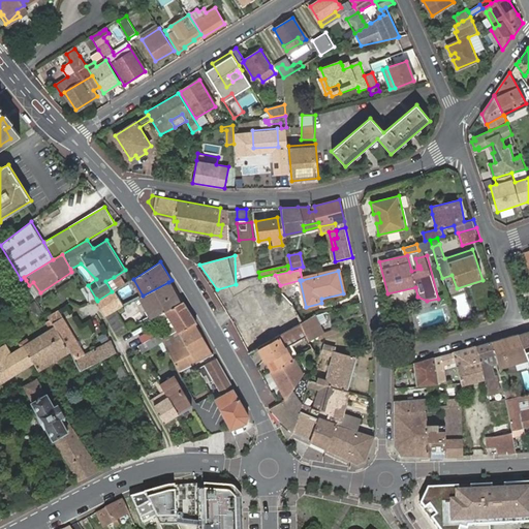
[(120,287),(114,277),(105,281),(112,291),(115,289),(120,287)]
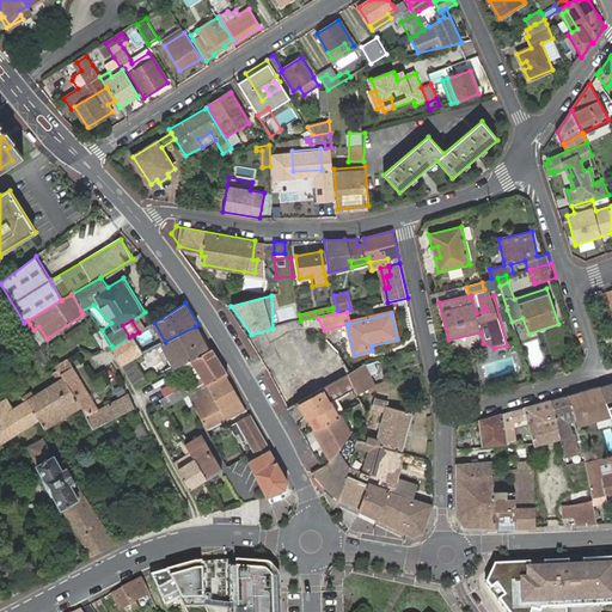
[(203,342),(195,326),(165,342),(163,343),(177,368),(181,366),(193,360),(197,356),(208,352),(203,342)]
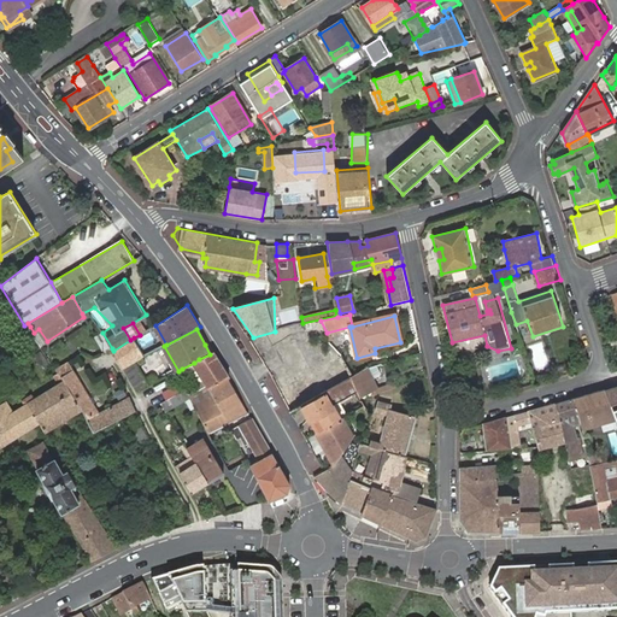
[(112,348),(103,333),(95,338),(104,352),(112,348)]
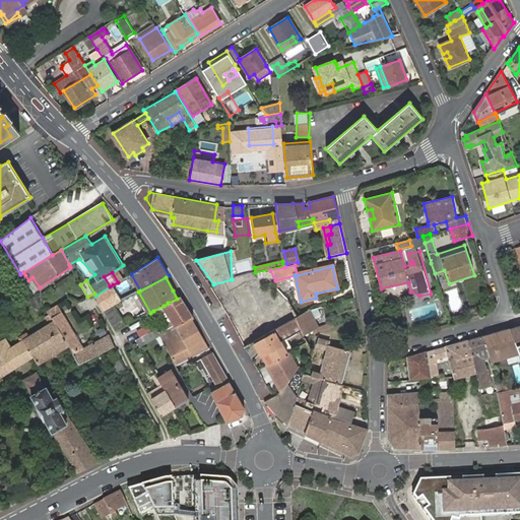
[(110,286),(95,296),(104,310),(114,305),(122,301),(113,284),(110,286)]
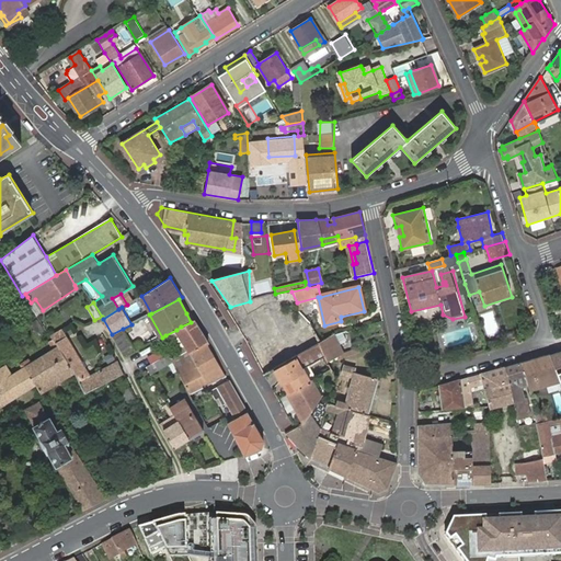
[(209,343),(195,320),(191,322),(181,327),(176,330),(168,334),(181,356),(191,352),(209,343)]
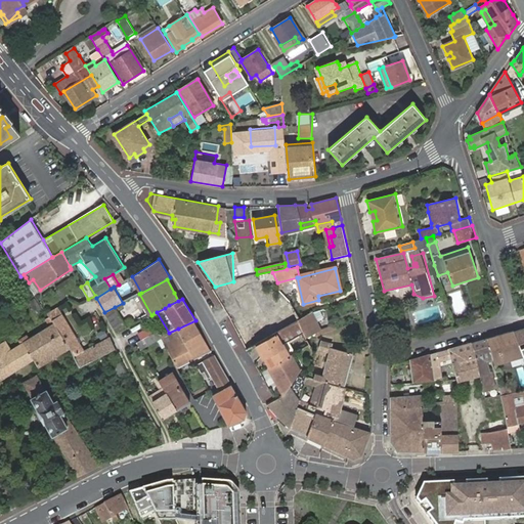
[(247,326),(242,329),(252,347),(257,344),(278,332),(299,321),(289,303),(250,324),(249,322),(246,323),(247,326)]
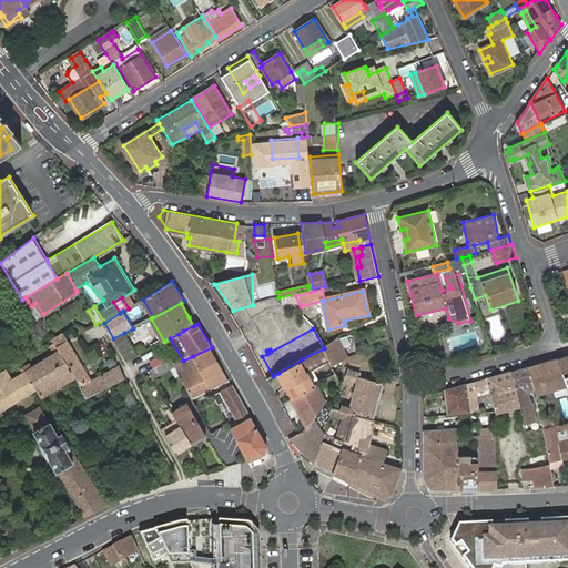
[(52,340),(54,343),(75,377),(80,386),(92,379),(63,332),(56,337),(52,340)]
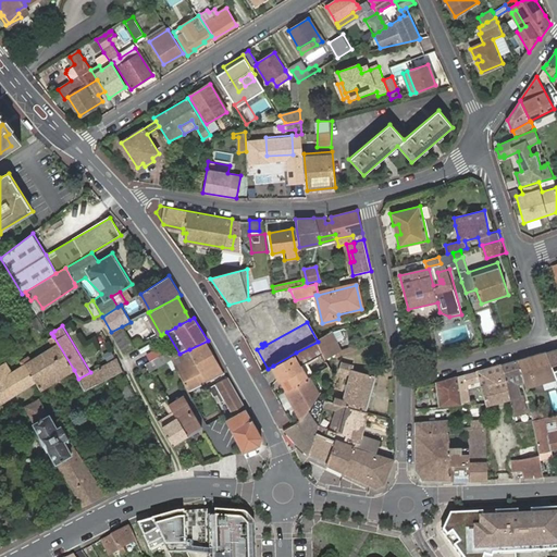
[(443,345),(470,337),(467,325),(440,332),(443,345)]
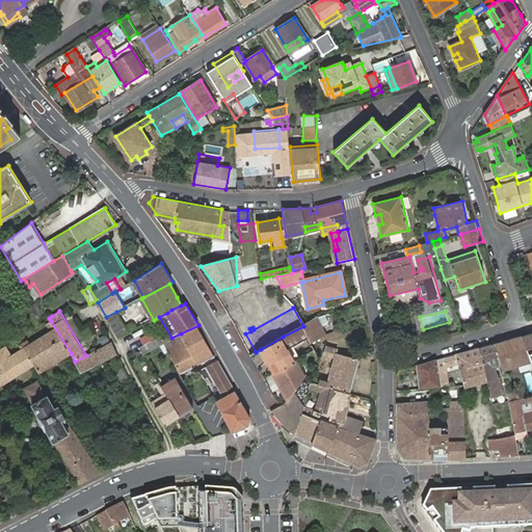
[(127,328),(116,312),(106,317),(116,334),(127,328)]
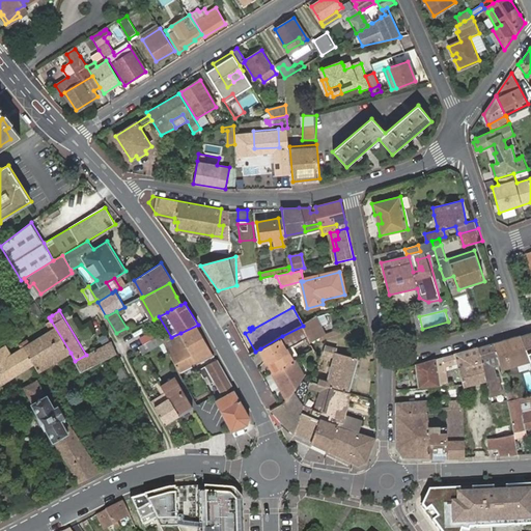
[(317,317),(303,326),(282,336),(288,346),(295,343),(309,336),(311,340),(320,336),(322,340),(328,338),(322,326),(327,323),(329,320),(326,315),(317,317)]
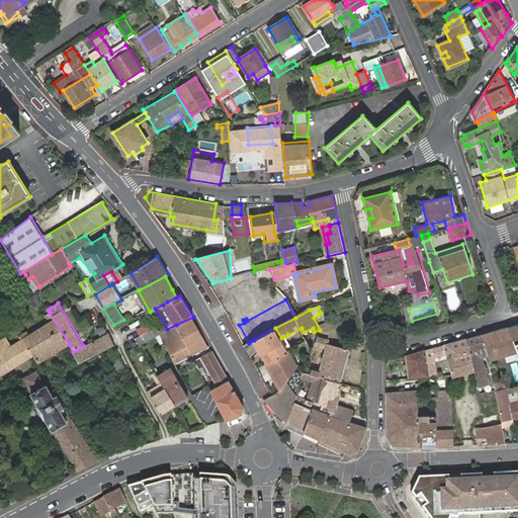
[(19,336),(21,340),(23,339),(32,355),(37,363),(69,344),(50,313),(47,315),(50,320),(51,322),(29,335),(27,331),(19,336)]
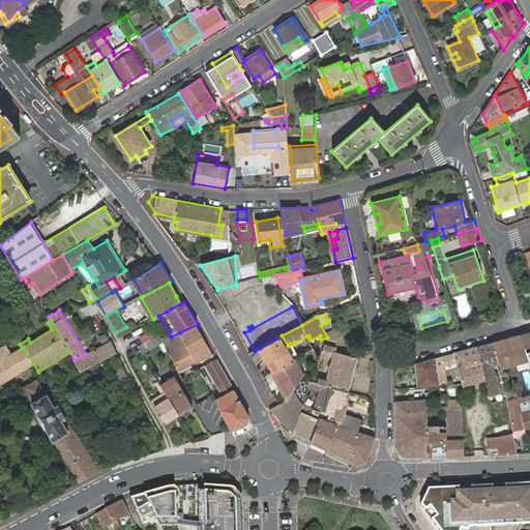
[(212,351),(198,324),(180,332),(171,336),(165,340),(164,341),(166,344),(173,341),(179,337),(182,344),(175,347),(169,350),(179,372),(196,363),(213,355),(212,351)]
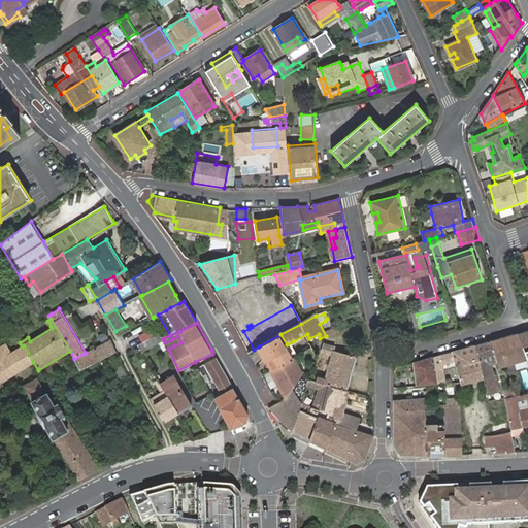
[(126,326),(116,331),(118,335),(128,330),(126,326)]
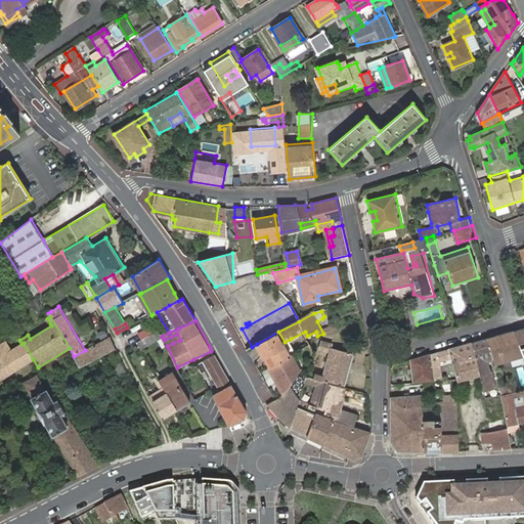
[(139,335),(142,340),(154,334),(150,328),(139,335)]
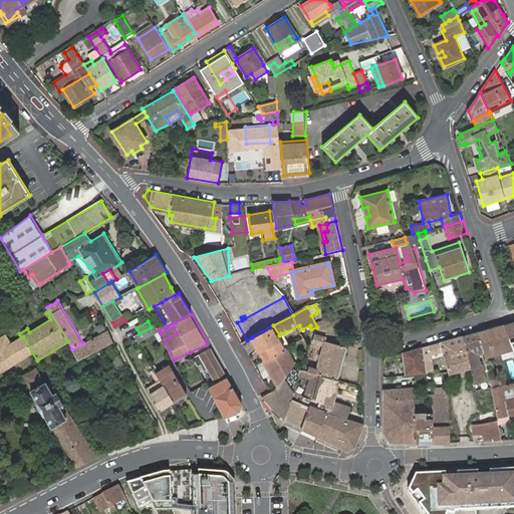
[(102,322),(96,325),(99,332),(105,329),(102,322)]
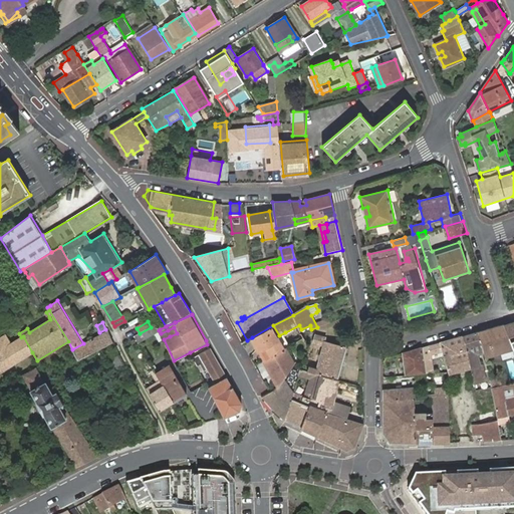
[(502,324),(479,331),(485,351),(486,356),(513,348),(513,347),(507,327),(502,328),(502,324)]
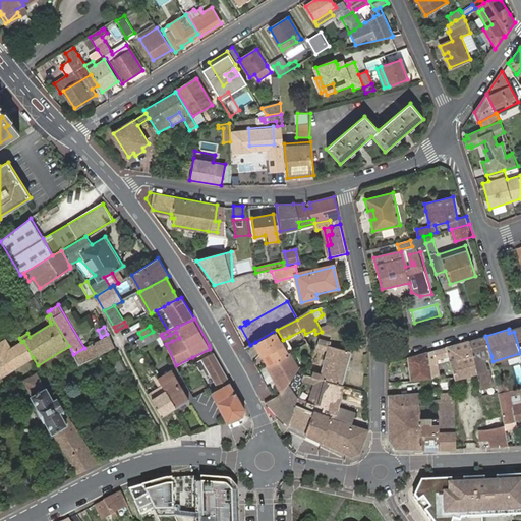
[(140,347),(140,348),(160,335),(157,330),(153,332),(141,338),(136,341),(140,347)]
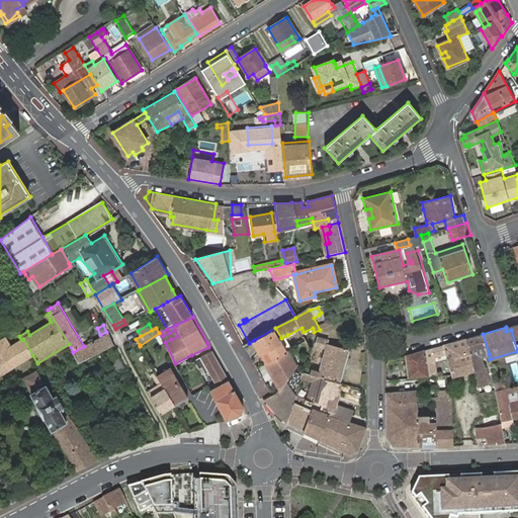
[(281,338),(275,328),(254,340),(266,363),(288,351),(294,348),(293,347),(287,335),(281,338)]
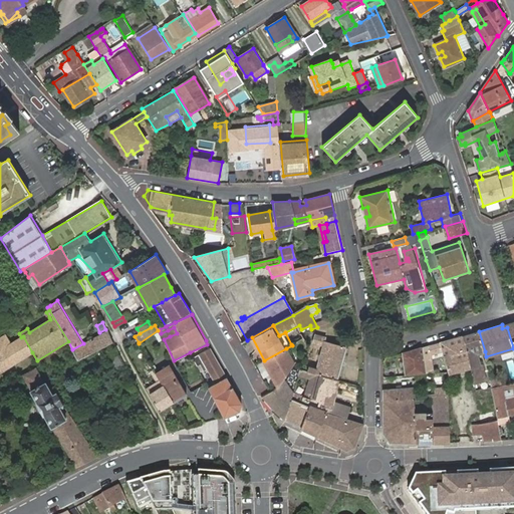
[(83,343),(72,349),(78,359),(114,342),(108,330),(107,331),(100,335),(83,343)]
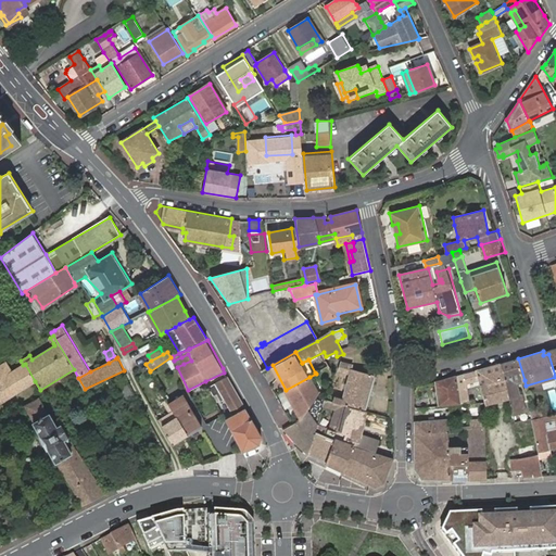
[(181,357),(174,361),(177,367),(184,364),(181,357)]
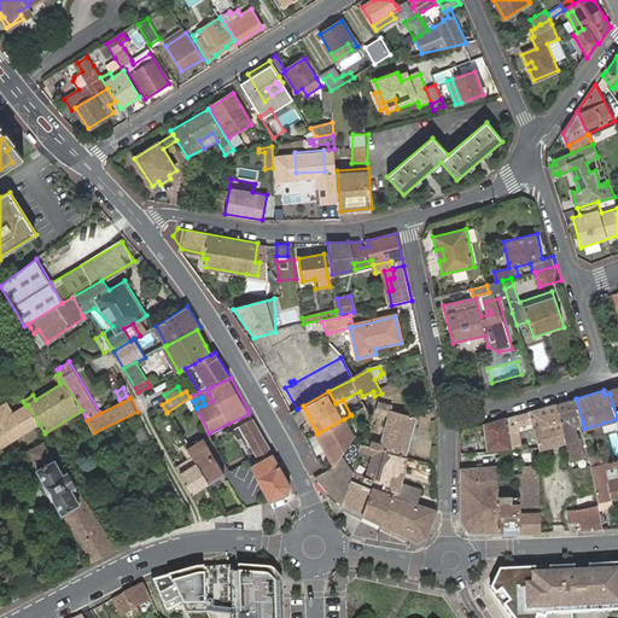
[(576,398),(558,403),(561,421),(565,444),(570,460),(582,456),(586,455),(582,444),(579,437),(577,437),(575,425),(583,423),(576,398)]
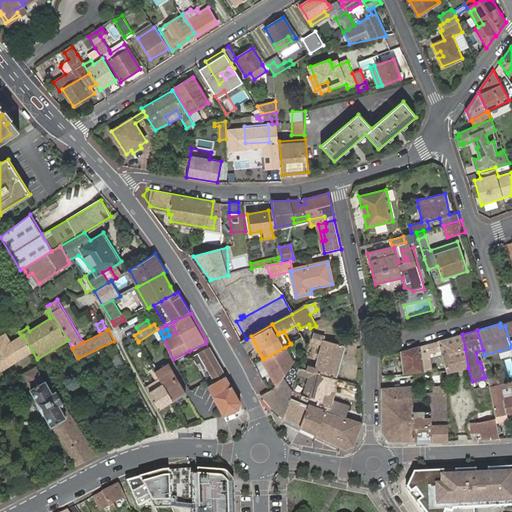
[(23,335),(21,336),(12,342),(7,332),(0,335),(0,371),(32,351),(23,335)]
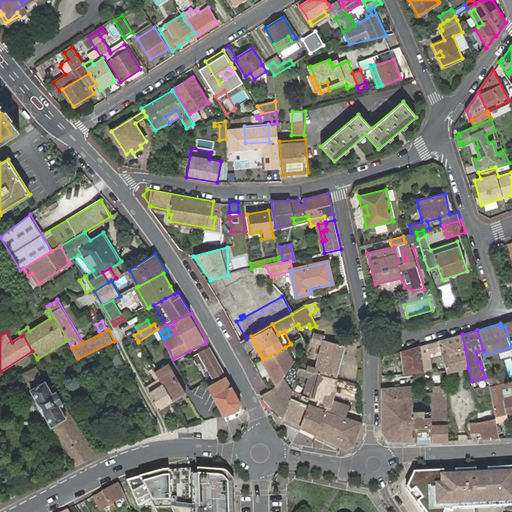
[(337,377),(346,346),(323,339),(325,335),(315,332),(313,338),(312,341),(322,344),(317,366),(309,364),(307,369),(337,377)]
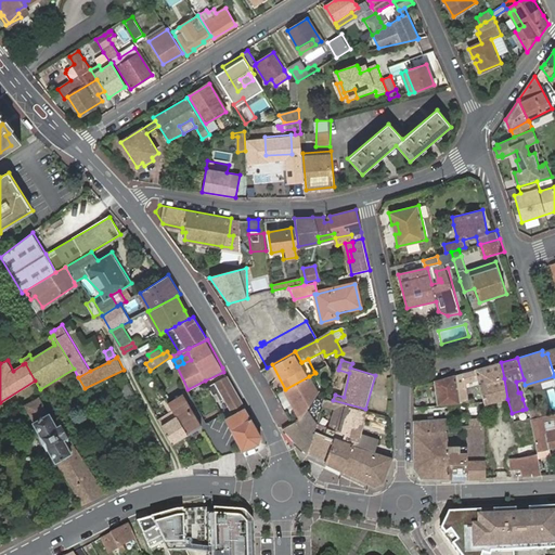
[(501,362),(456,375),(459,403),(464,402),(466,402),(465,384),(478,379),(479,384),(504,378),(501,362)]
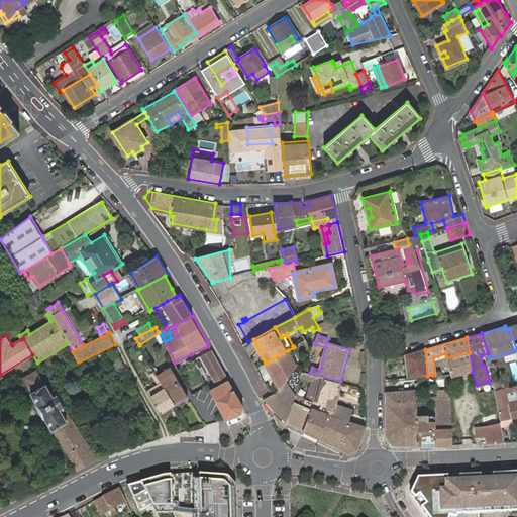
[(405,355),(408,377),(419,376),(427,376),(425,349),(405,355)]
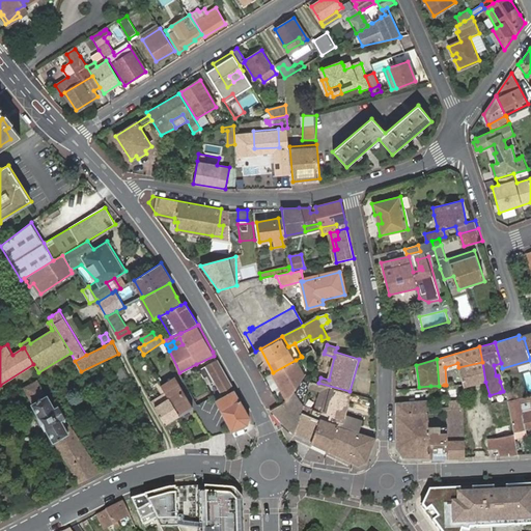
[(241,400),(217,360),(199,369),(204,378),(208,375),(212,381),(215,379),(224,396),(216,400),(221,410),(241,400)]
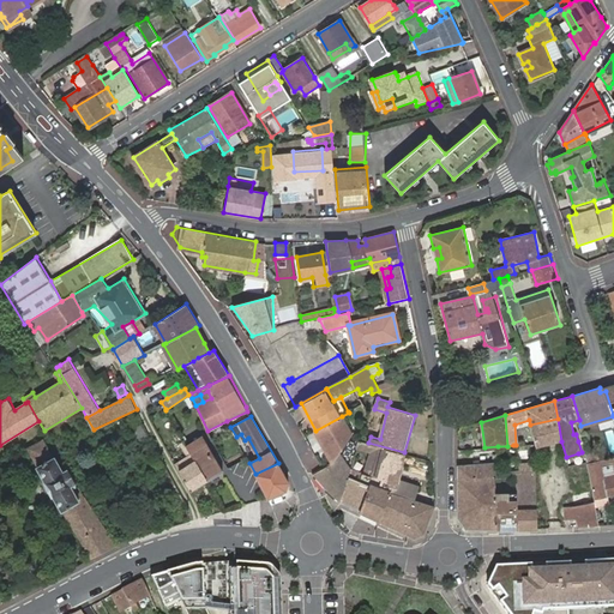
[(342,416),(315,431),(318,433),(324,429),(344,420),(342,416)]
